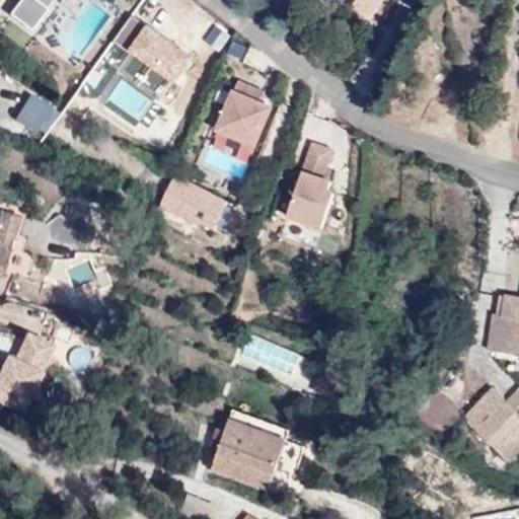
[(61,20),(49,11),(34,30),(47,40),(61,20)]
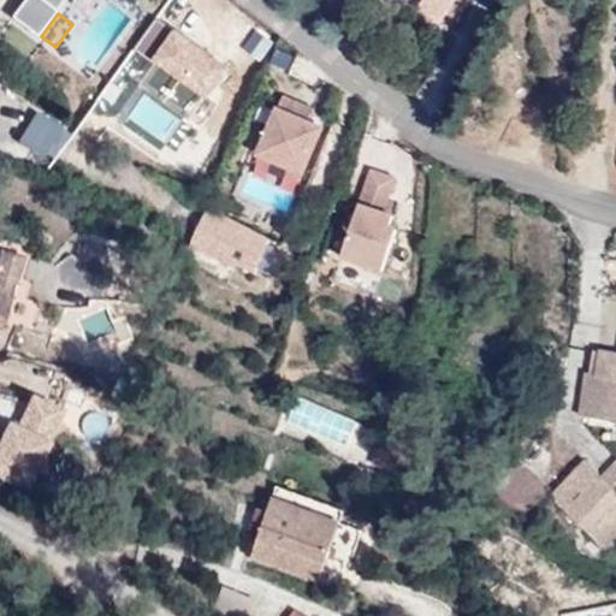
[(209,95),(231,60),(154,13),(132,49),(209,95)]
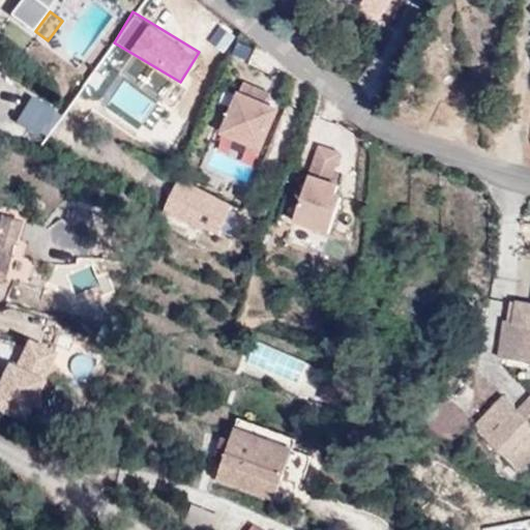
[(261,149),(275,114),(264,110),(266,105),(271,95),(244,83),(223,133),(234,138),(236,134),(251,140),(248,144),(261,149)]
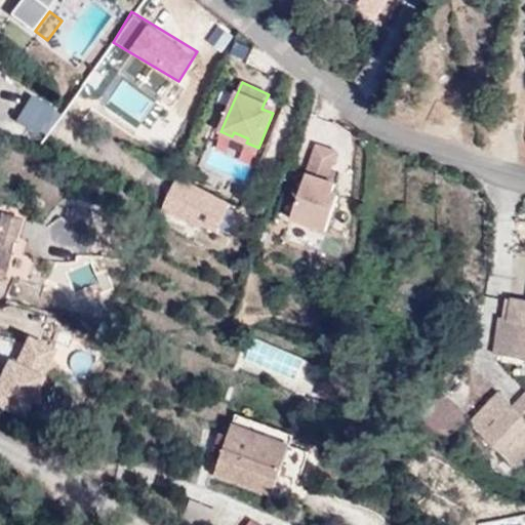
[(113,135),(129,109),(111,98),(106,108),(90,99),(81,117),(113,135)]
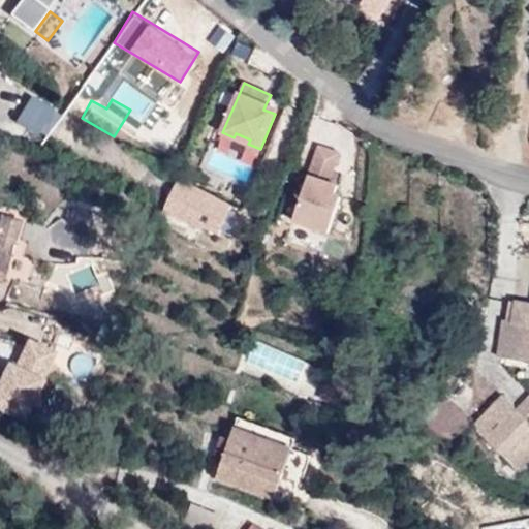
[(277,110),(266,104),(263,110),(275,114),(277,110)]
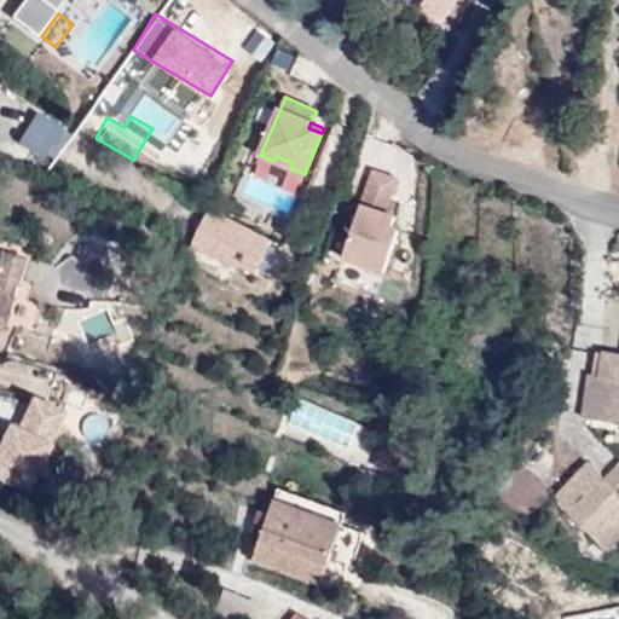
[(187,128),(169,148),(180,158),(200,139),(187,128)]
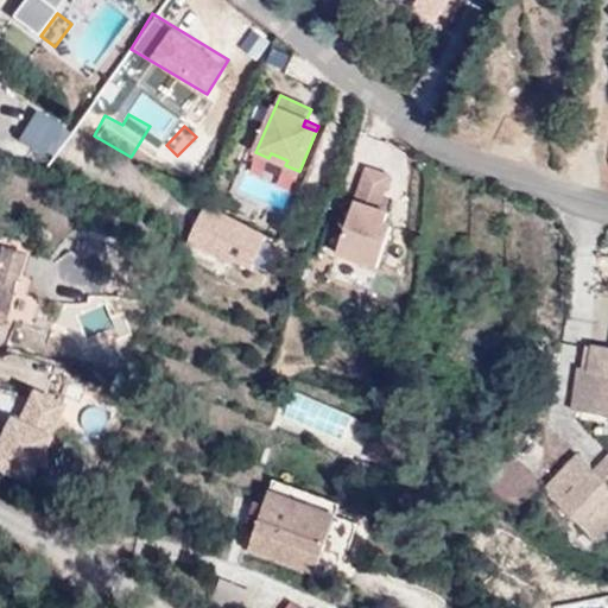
[(384,225),(388,213),(378,209),(390,176),(367,168),(337,254),(377,267),(391,227),(384,225)]
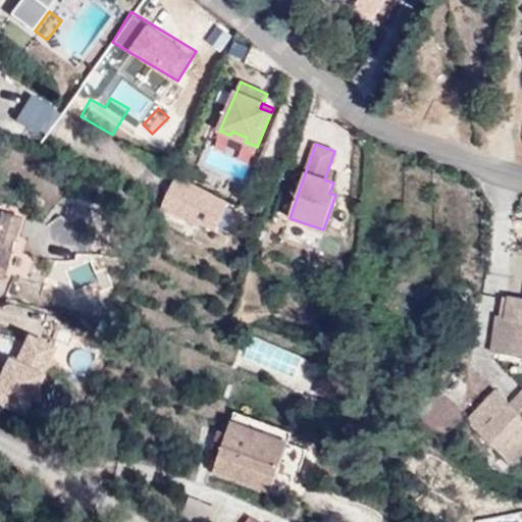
[(158,210),(215,236),(228,203),(175,175),(158,210)]
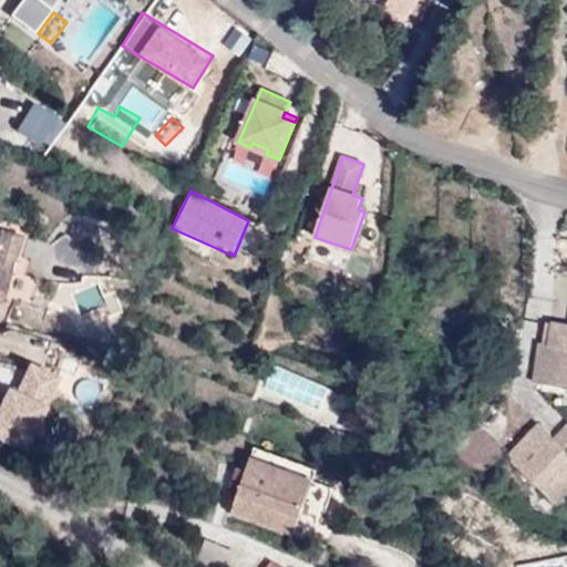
[(17,250),(0,245),(0,317),(3,318),(8,303),(3,302),(17,250)]
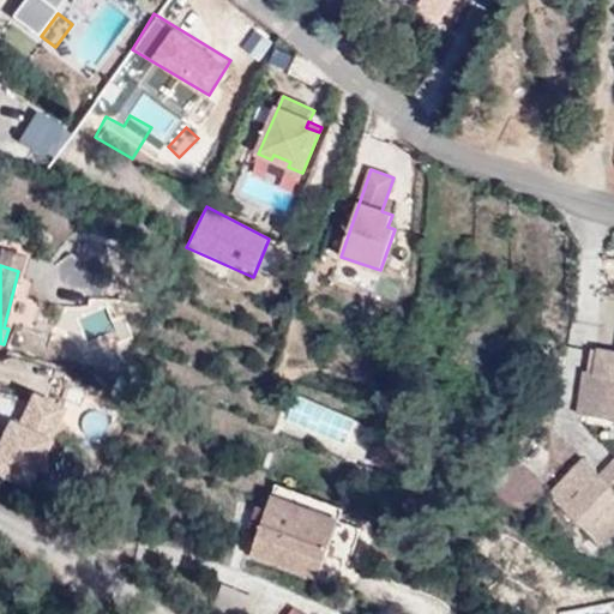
[(18,271),(4,327),(8,329),(10,324),(32,330),(40,302),(26,299),(31,281),(22,280),(24,272),(18,271)]
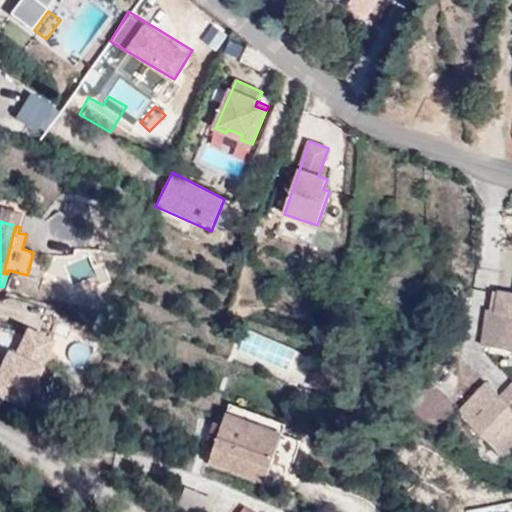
[(511,294),(494,291),(491,311),(496,311),(491,347),(511,349),(511,294)]
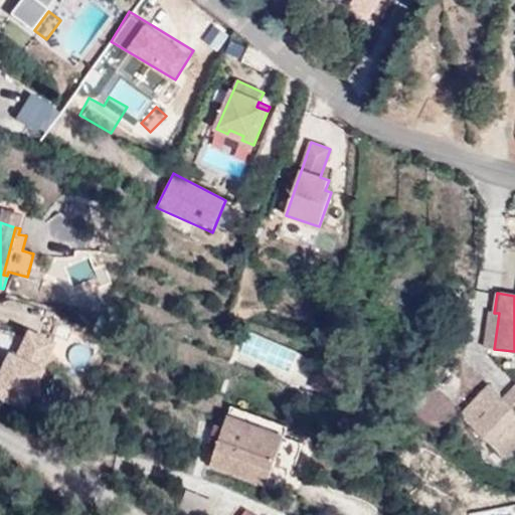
[(485,347),(494,349),(499,313),(494,313),(490,312),(485,347)]
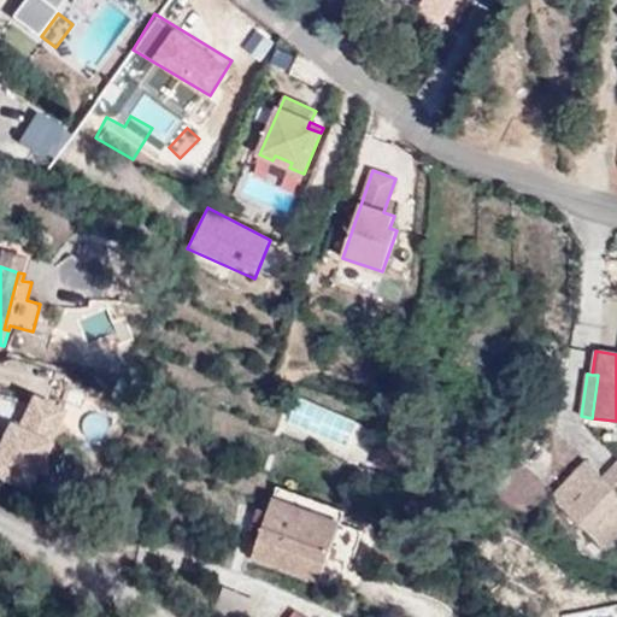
[(1,416),(0,418),(0,479),(28,489),(64,403),(25,387),(12,419),(1,416)]
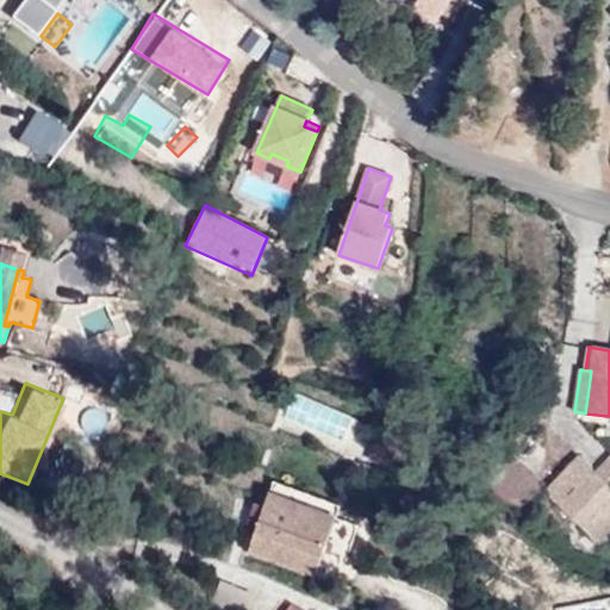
[(292,390),(279,424),(341,448),(354,415),(292,390)]
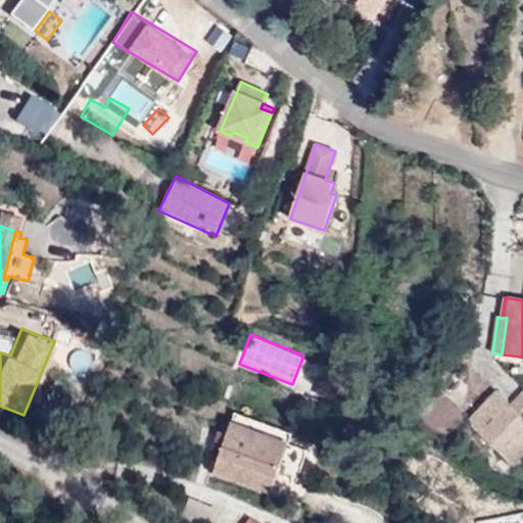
[(510,405),(521,392),(503,375),(492,386),(495,390),(510,405)]
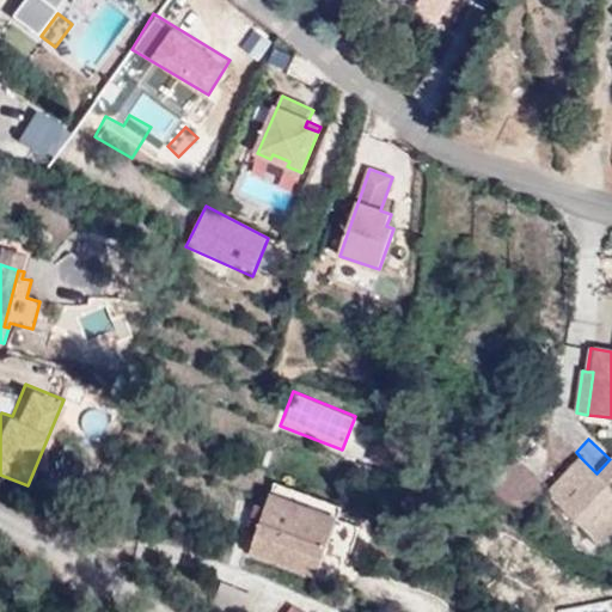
[(597,473),(580,457),(545,493),(604,549),(611,539),(611,456),(610,459),(597,473)]
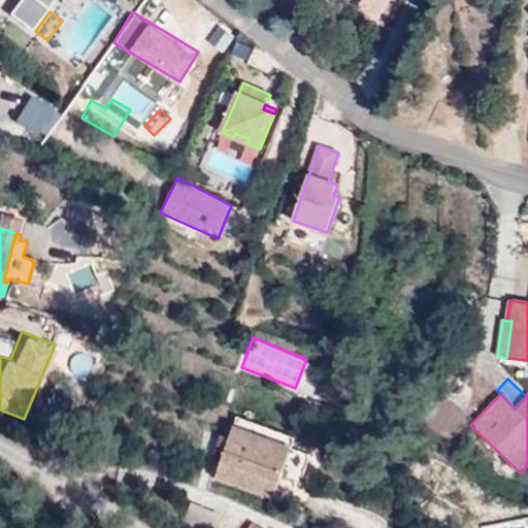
[(449,443),(471,419),(444,394),(422,420),(449,443)]
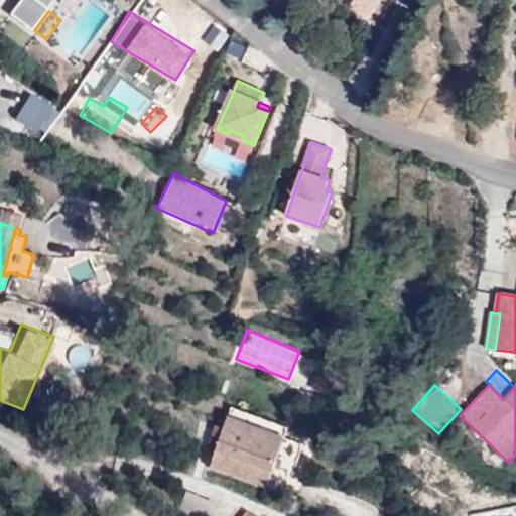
[(232,408),(229,417),(284,437),(287,429),(232,408)]
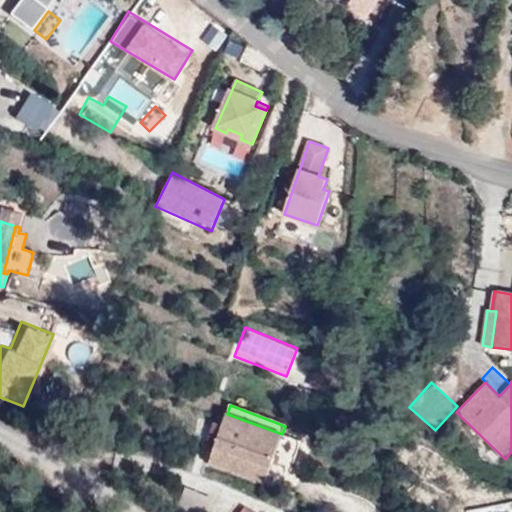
[(227,414),(209,463),(264,483),(282,434),(227,414)]
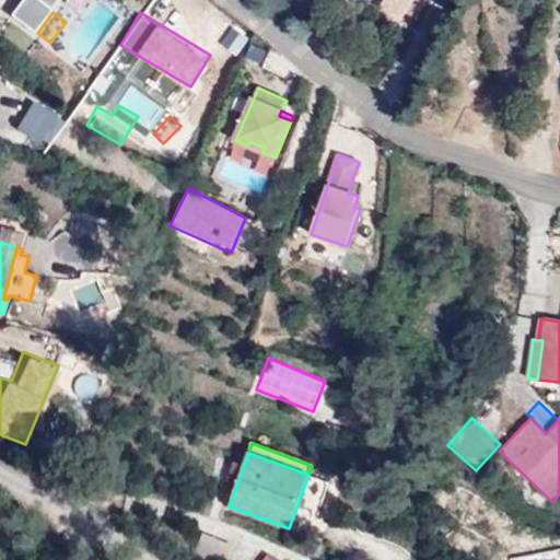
[(193,556),(202,559),(226,559),(232,548),(200,536),(193,556)]
